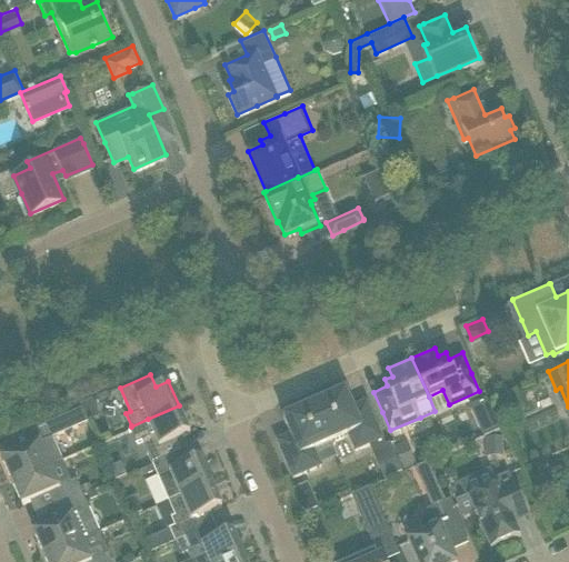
[(317,399),(315,401),(330,439),(348,431),(355,448),(382,435),(376,419),(367,398),(365,399),(368,404),(355,410),(345,387),(331,393),(327,391),(318,395),(317,399)]
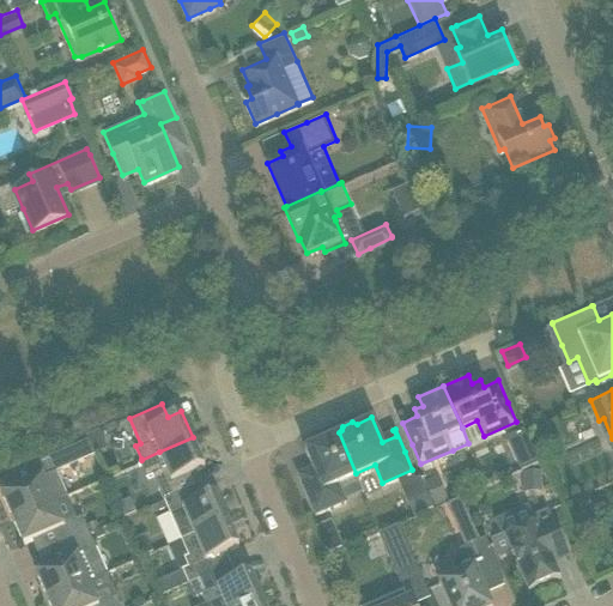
[(546,443),(551,429),(536,423),(532,438),(546,443)]
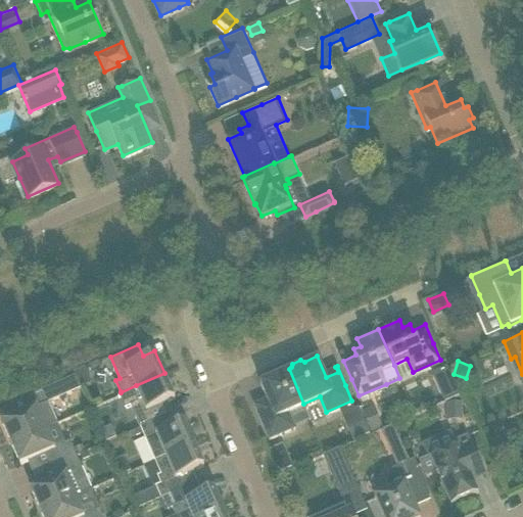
[(274,372),(273,376),(260,381),(270,403),(257,408),(255,402),(254,403),(270,436),(294,425),(288,410),(303,404),(289,369),(285,370),(282,368),(274,372)]
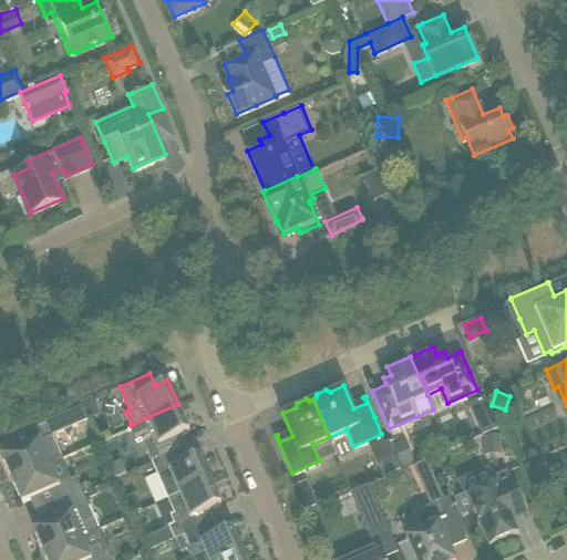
[(134,439),(141,436),(151,459),(152,459),(182,446),(176,434),(189,428),(178,404),(147,417),(131,425),(131,424),(129,425),(134,439)]
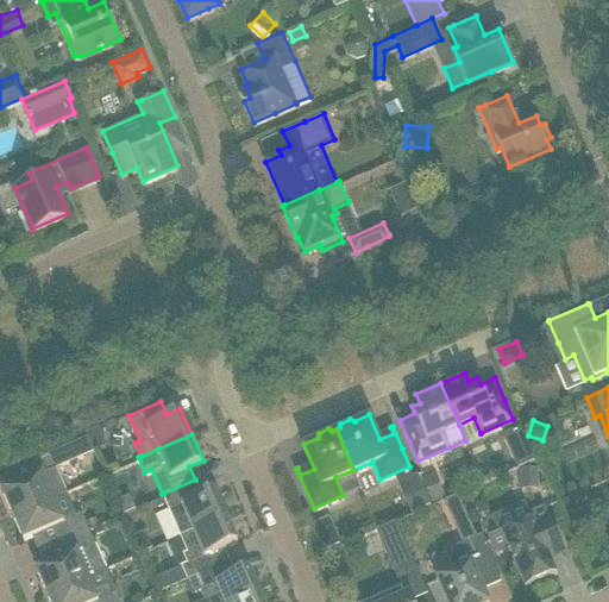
[(11,484),(2,488),(12,513),(52,495),(63,490),(52,466),(81,453),(75,438),(26,461),(32,475),(11,484)]
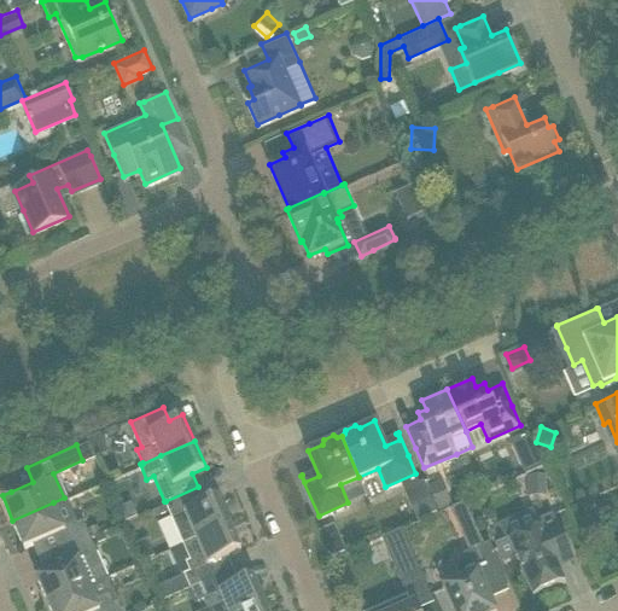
[(519,459),(524,471),(526,470),(543,463),(537,451),(519,459)]
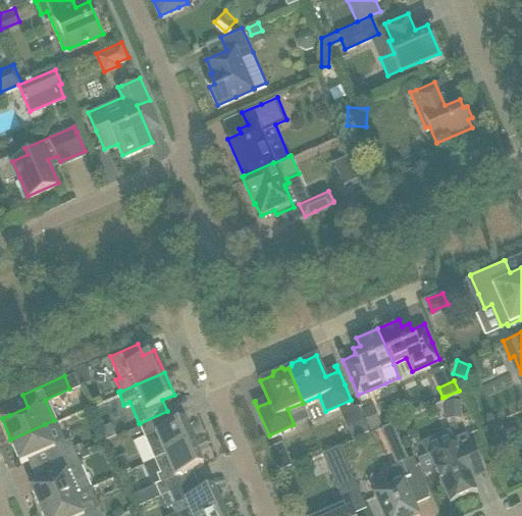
[(446,414),(461,413),(460,396),(445,397),(446,414)]
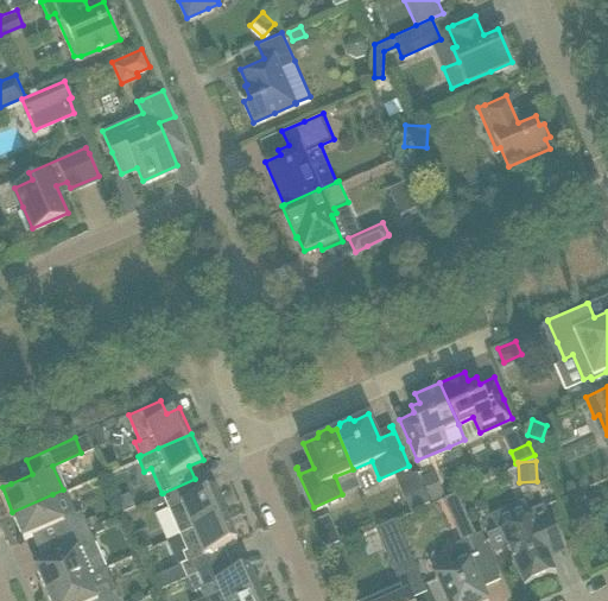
[(419,475),(430,498),(443,492),(432,469),(419,475)]
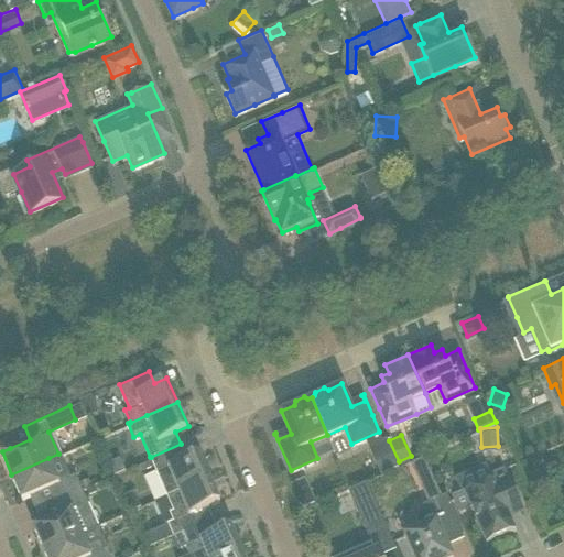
[(166,492),(166,493),(209,474),(198,450),(186,456),(181,444),(151,457),(166,492)]
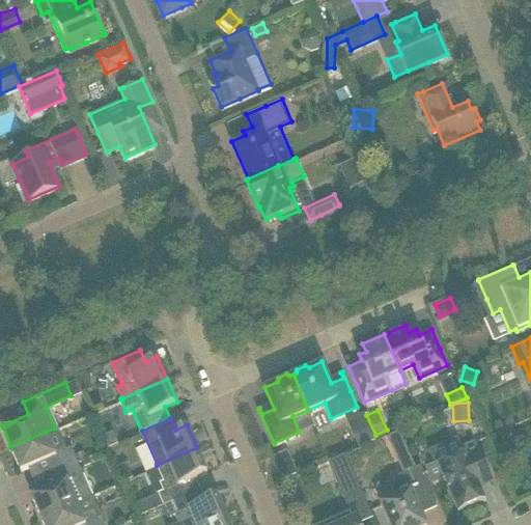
[(514,439),(516,433),(514,427),(509,424),(502,427),(500,433),(502,439),(508,441),(514,439)]
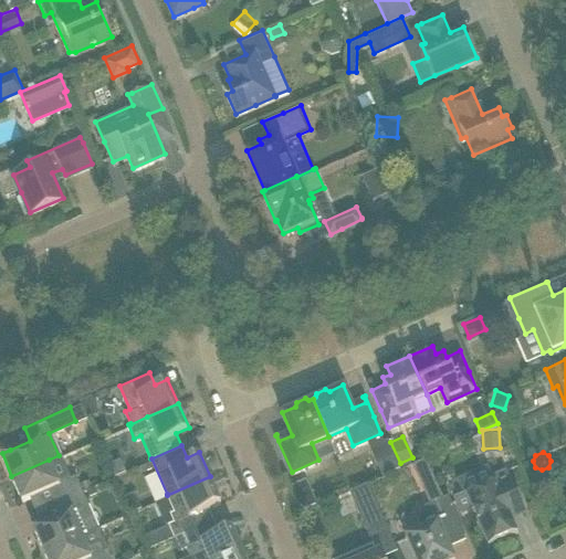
[(395,454),(377,462),(381,473),(399,465),(395,454)]
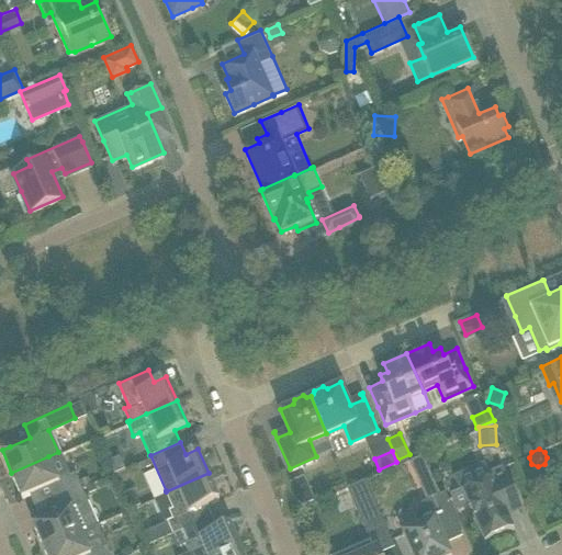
[(54,497),(81,485),(78,478),(78,477),(75,471),(68,473),(58,452),(48,456),(11,473),(21,495),(47,484),(54,497)]
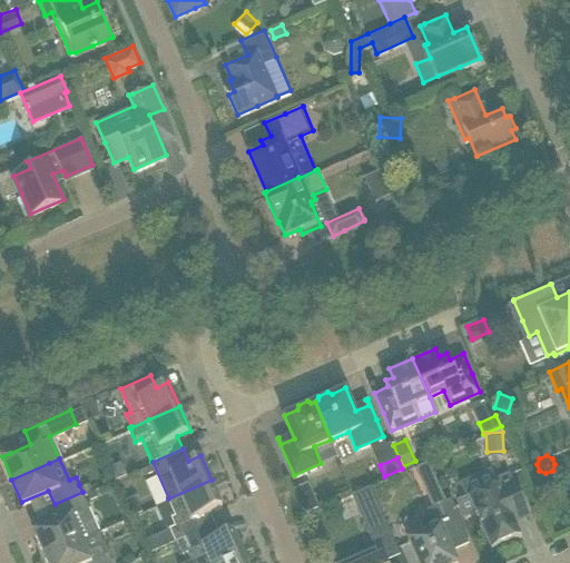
[(434,472),(429,460),(413,466),(419,480),(434,472)]
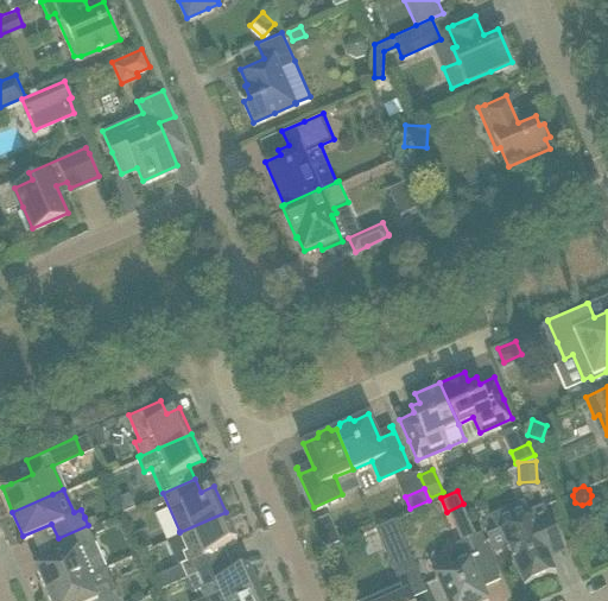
[(525,582),(555,568),(546,548),(561,541),(549,512),(548,513),(543,501),(527,508),(530,516),(501,527),(500,526),(487,532),(495,550),(508,544),(515,560),(525,582)]
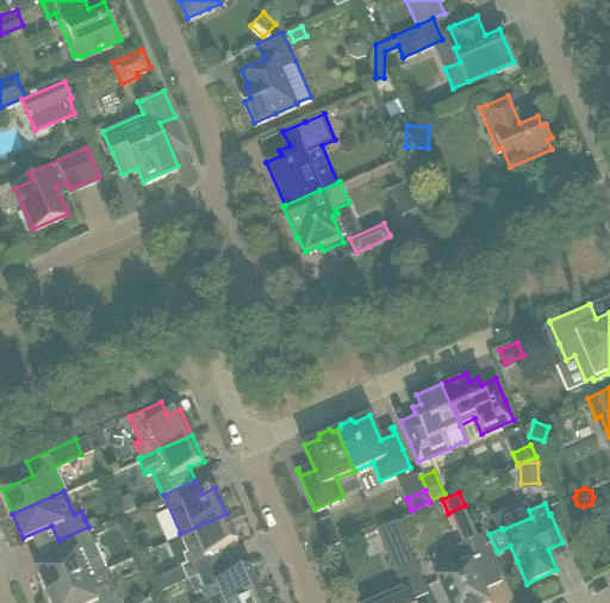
[(95,514),(85,518),(85,520),(88,527),(92,526),(99,522),(95,514)]
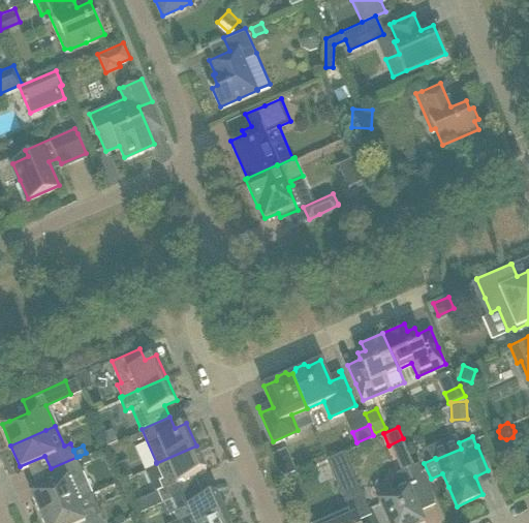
[(137,512),(161,501),(162,500),(172,497),(199,485),(194,473),(206,468),(196,445),(156,463),(162,477),(159,478),(162,486),(157,488),(158,489),(132,500),(137,512)]
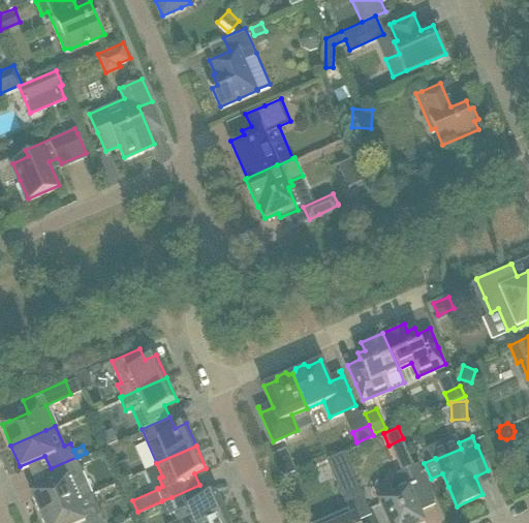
[(343,450),(327,457),(345,499),(362,492),(343,450)]
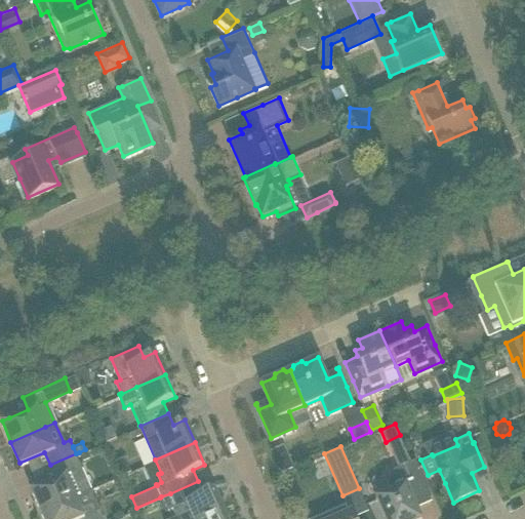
[(87,448),(85,449),(79,452),(82,457),(89,454),(87,448)]
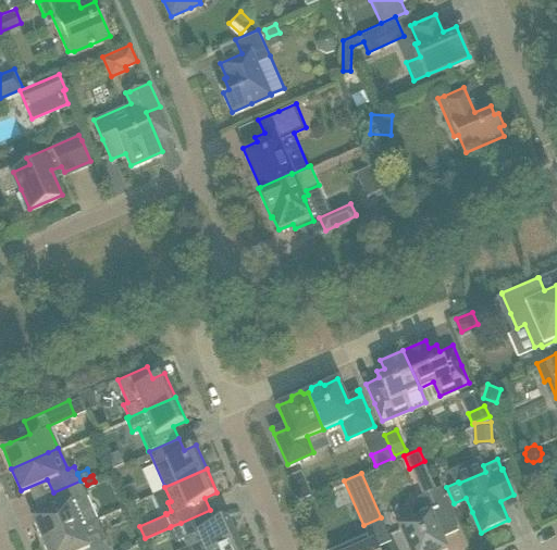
[(53,509),(33,517),(42,540),(79,524),(97,516),(91,504),(81,480),(53,492),(59,507),(53,509)]
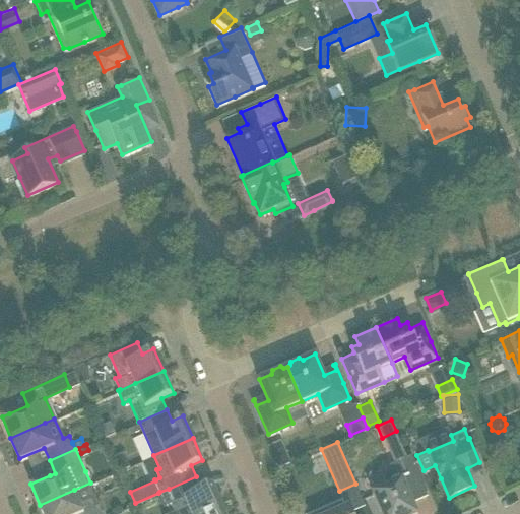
[(122,449),(112,454),(119,468),(129,463),(122,449)]
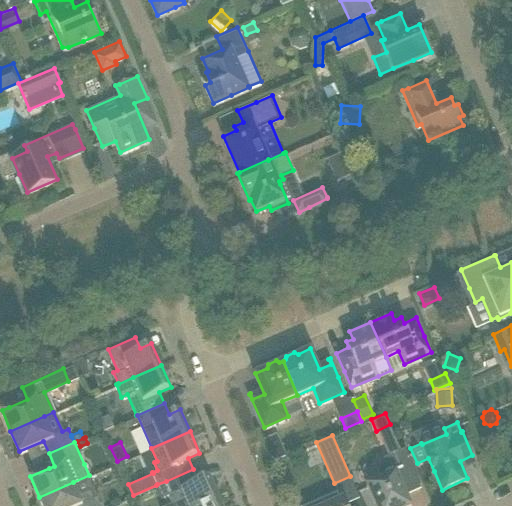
[(421,483),(413,464),(405,446),(382,457),(378,467),(382,476),(366,483),(376,505),(409,505),(411,505),(405,490),(421,483)]
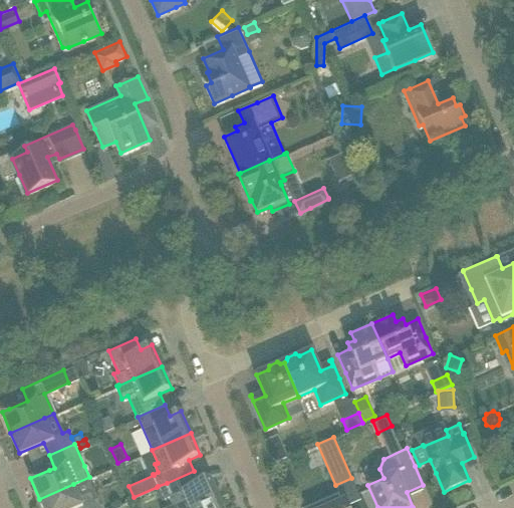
[(158,486),(157,487),(162,498),(169,495),(173,503),(175,502),(177,507),(199,507),(220,499),(210,477),(199,482),(194,471),(167,483),(158,486)]
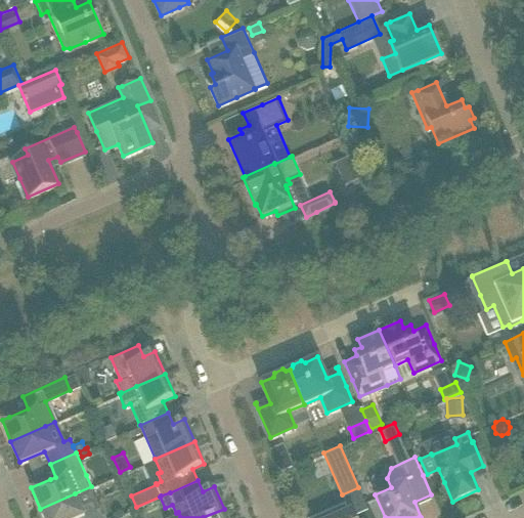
[(105,517),(100,506),(96,508),(92,500),(80,506),(75,493),(40,509),(44,517),(105,517)]
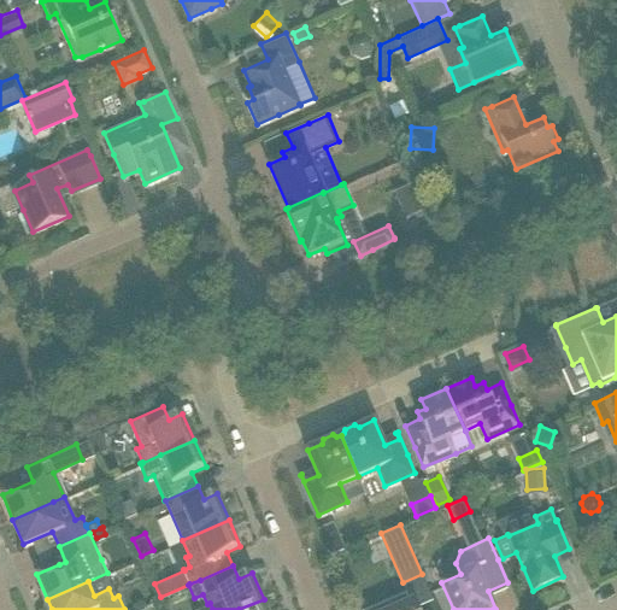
[(418,609),(410,591),(391,599),(394,608),(388,609),(418,609)]
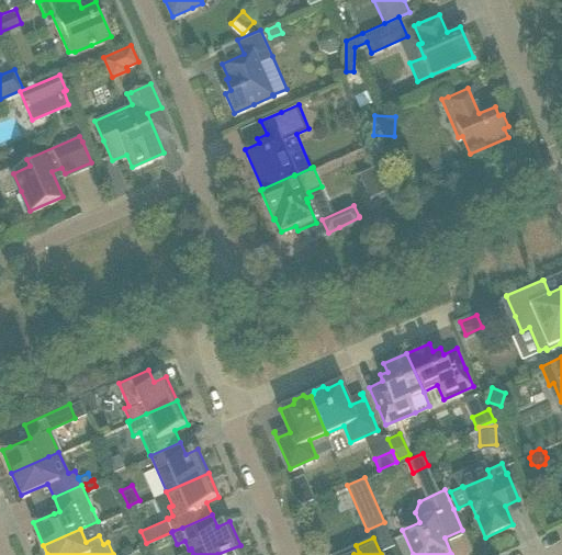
[(244,554),(240,545),(217,554),(244,554)]
